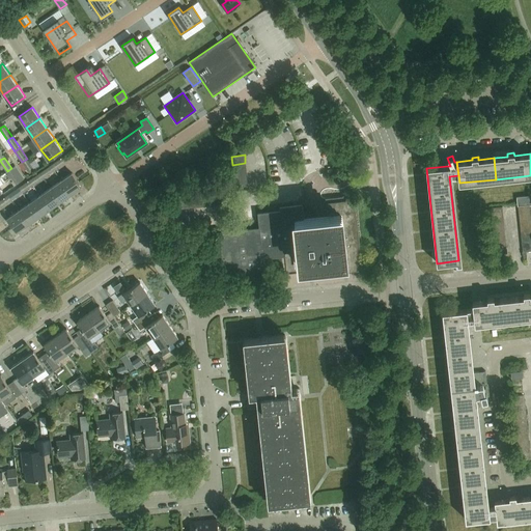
[(51,166),(54,170),(65,163),(62,158),(51,166)]
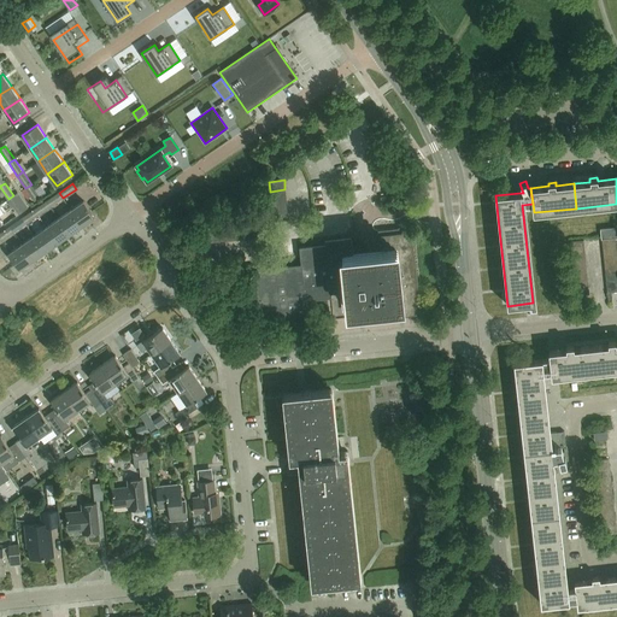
[(31,184),(25,188),(34,201),(40,197),(31,184)]
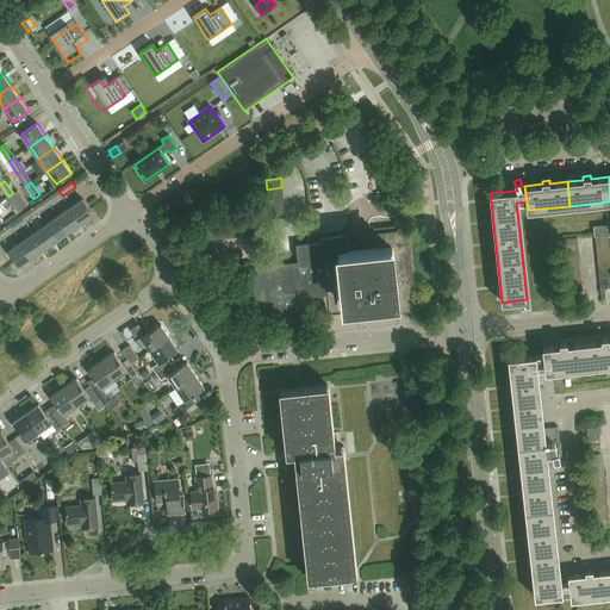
[(281,187),(267,190),(268,199),(282,198),(281,187)]
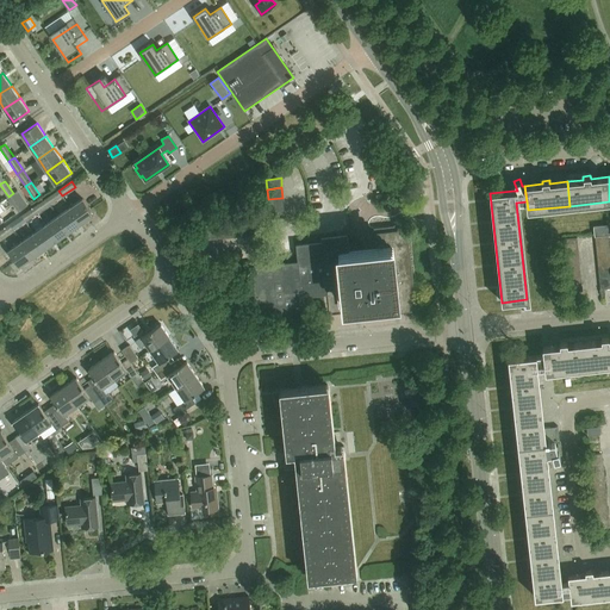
[(8,197),(10,199),(7,200),(16,213),(27,206),(17,191),(13,193),(8,197)]
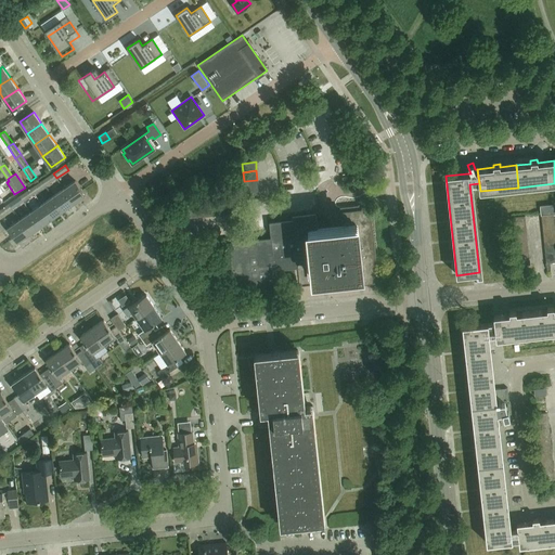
[(42,181),(46,186),(56,178),(53,173),(42,181)]
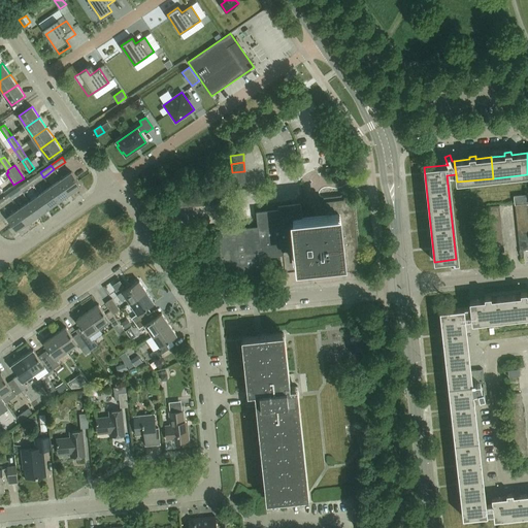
[(244,171),(232,172),(233,180),(245,179),(244,171)]
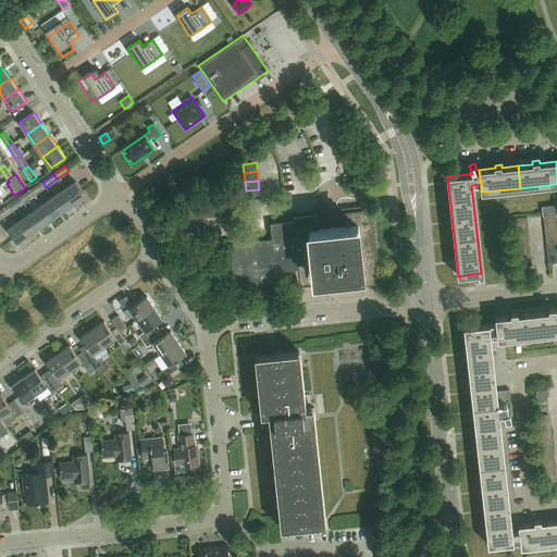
[(31,189),(35,195),(46,187),(42,182),(31,189)]
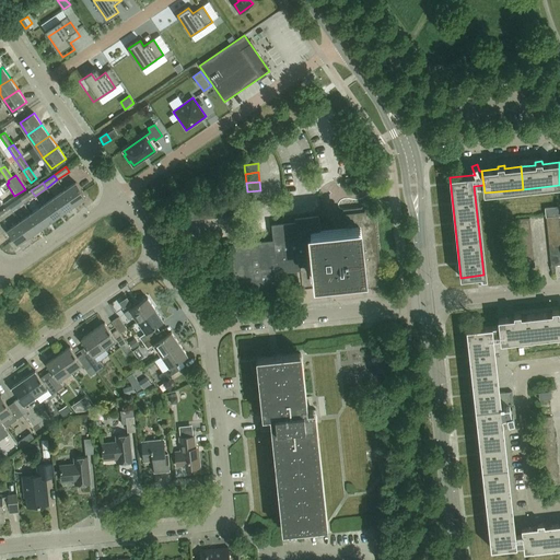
[(74,206),(86,197),(77,183),(65,190),(74,206)]
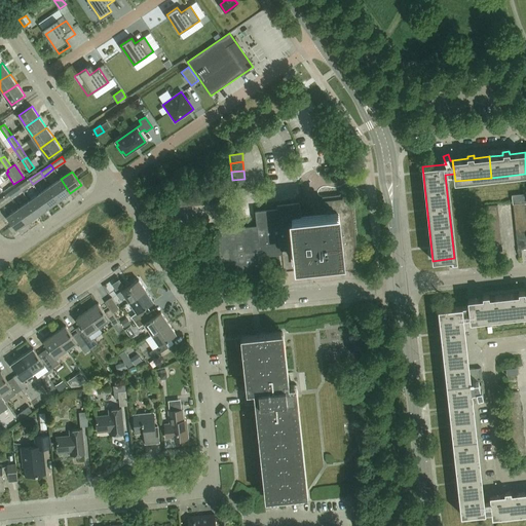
[(19,186),(22,191),(33,184),(29,179),(19,186)]
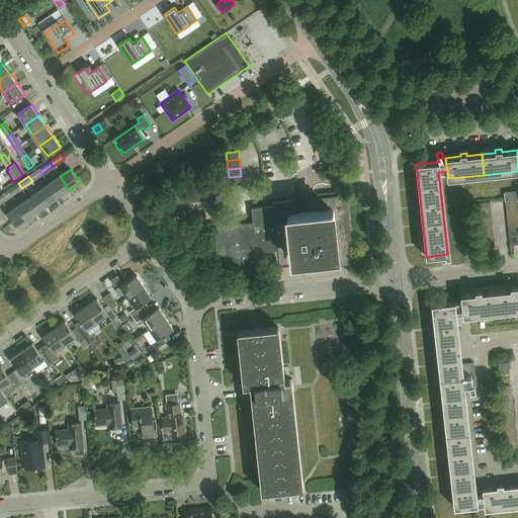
[(59,197),(69,190),(60,176),(50,183),(59,197)]
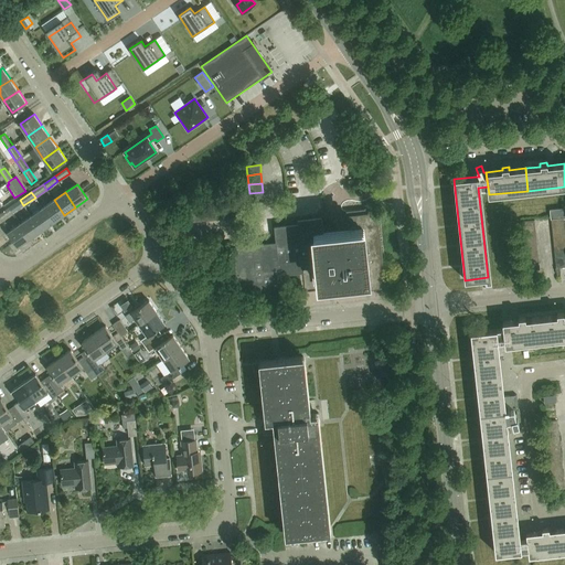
[(263,192),(249,193),(249,202),(264,201),(263,192)]
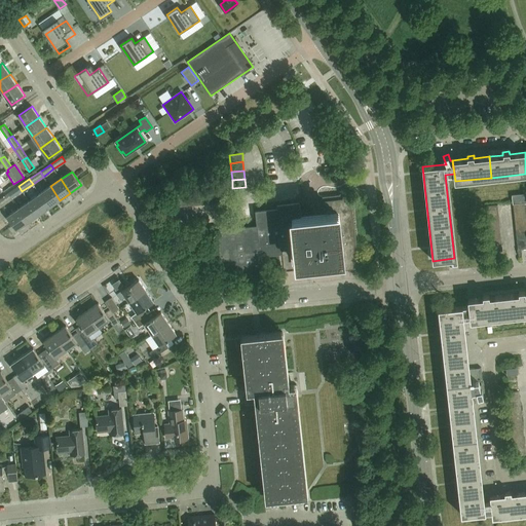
[(8,193),(11,198),(22,191),(19,186),(8,193)]
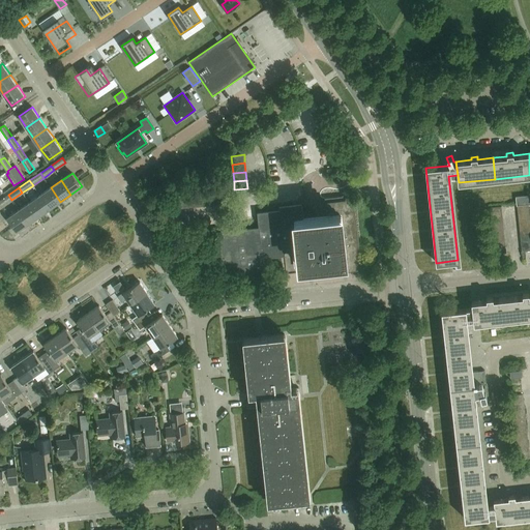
[(50,209),(60,202),(51,187),(39,195),(50,209)]
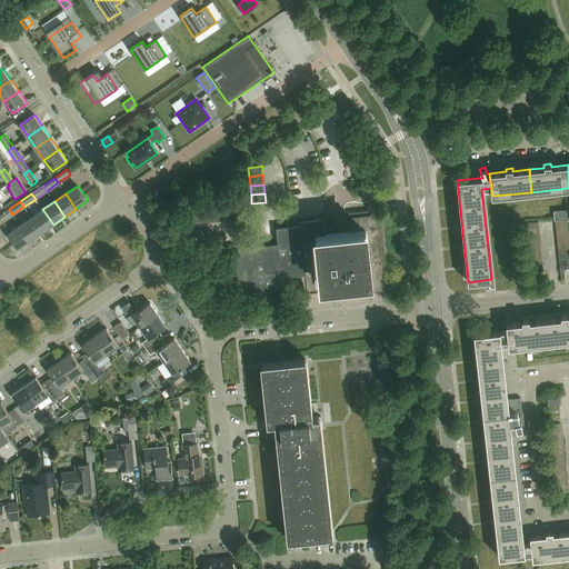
[(236,203),(238,218),(247,217),(245,202),(236,203)]
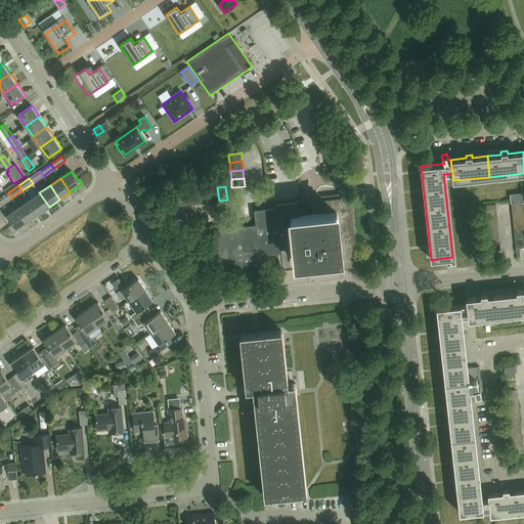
[(211,202),(219,201),(217,187),(209,188),(211,202)]
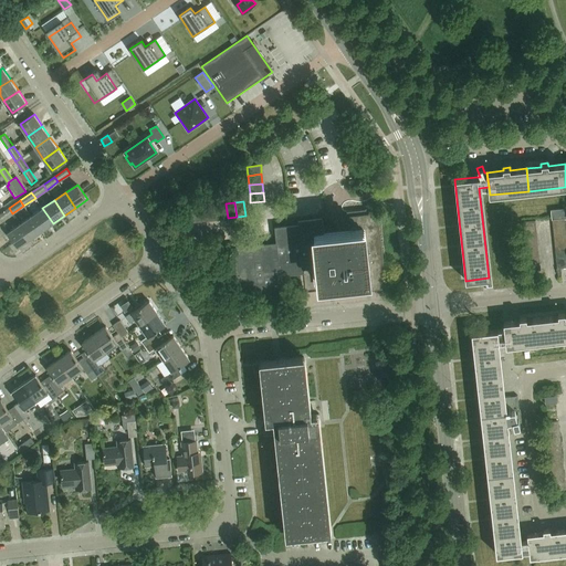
[(219,219),(228,218),(226,203),(217,205),(219,219)]
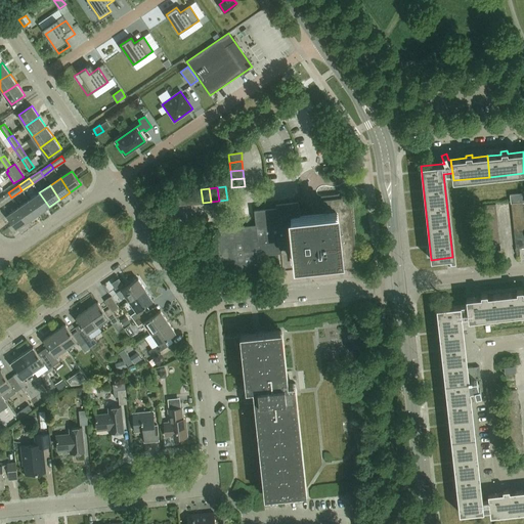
[(194,204),(203,203),(201,189),(193,190),(194,204)]
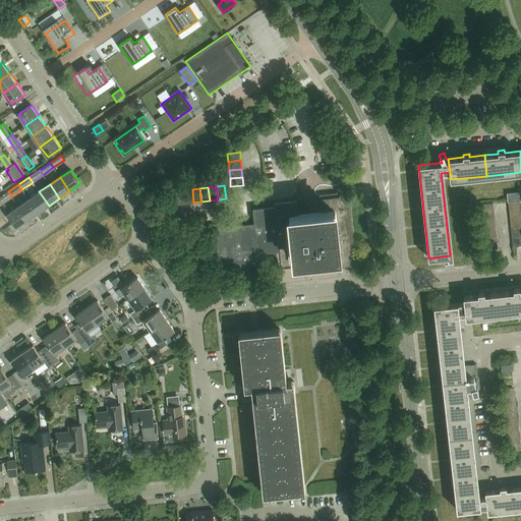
[(185,204),(193,203),(192,189),(184,190),(185,204)]
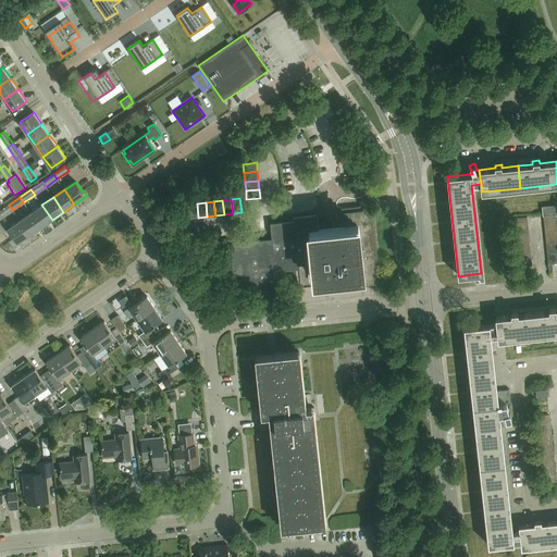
[(189,219),(198,218),(197,203),(188,205),(189,219)]
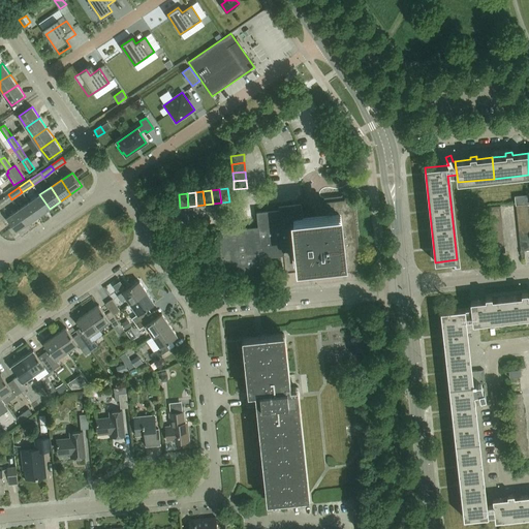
[(0,207),(11,199),(8,194),(0,199),(0,207)]
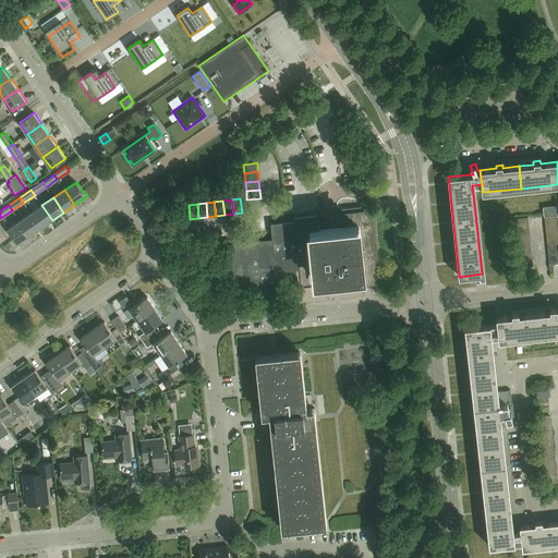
[(40,228),(52,220),(41,205),(31,213),(40,228)]
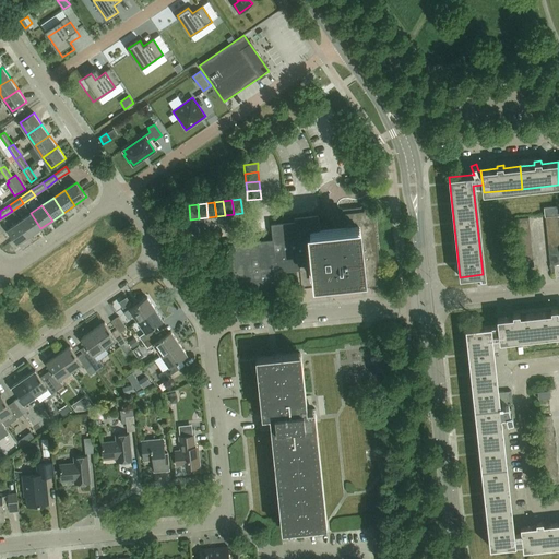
[(381,284),(373,205),(343,209),(343,214),(345,213),(346,227),(320,230),(319,215),(294,217),(295,222),(272,224),(273,239),(226,245),(232,293),(256,290),(256,294),(280,292),(277,272),(300,270),(300,265),(314,264),(316,266),(313,266),(312,269),(313,280),(329,278),(330,289),(381,284)]
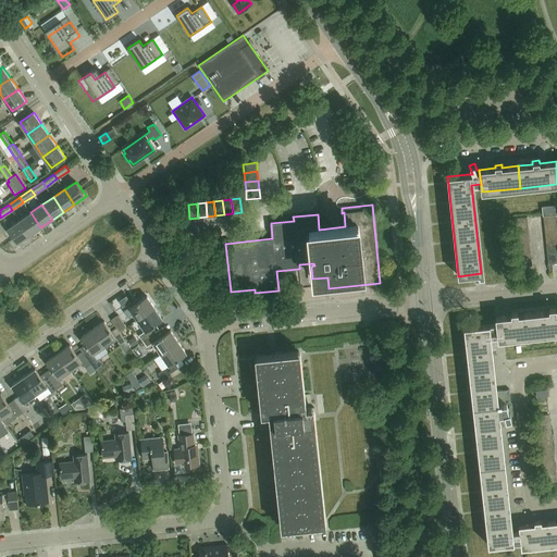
[(555,214),(556,213),(556,205),(542,207),(543,215),(555,214)]
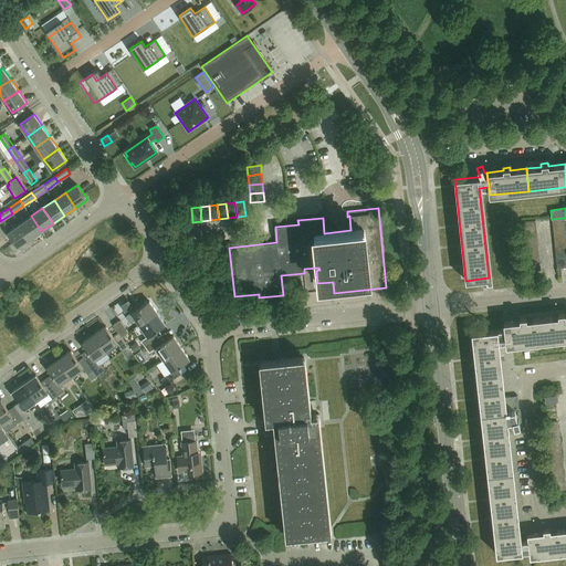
[(30,239),(41,231),(31,216),(20,224),(30,239)]
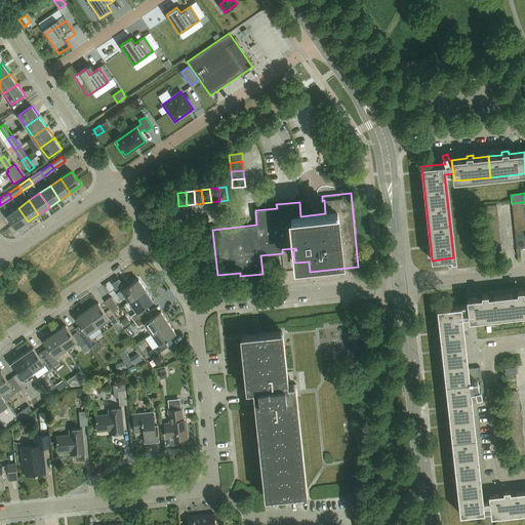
[(16,230),(28,221),(18,208),(7,215),(16,230)]
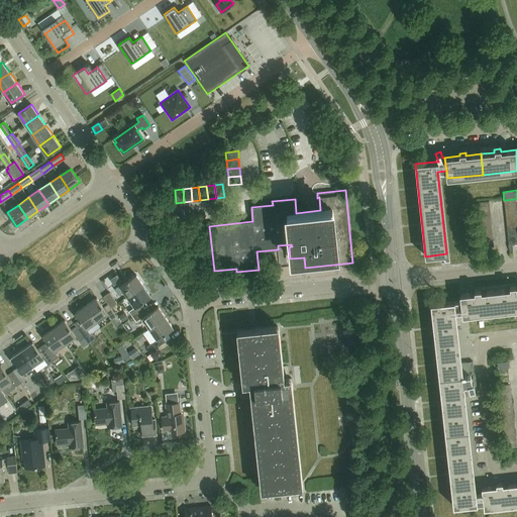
[(127,296),(143,285),(136,275),(114,289),(119,295),(124,291),(127,296)]
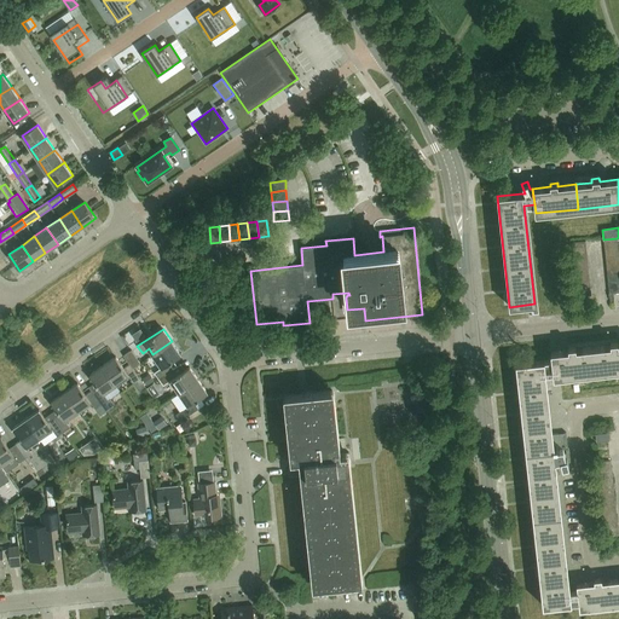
[(178,366),(173,360),(180,354),(172,341),(152,354),(161,368),(155,372),(158,380),(178,366)]
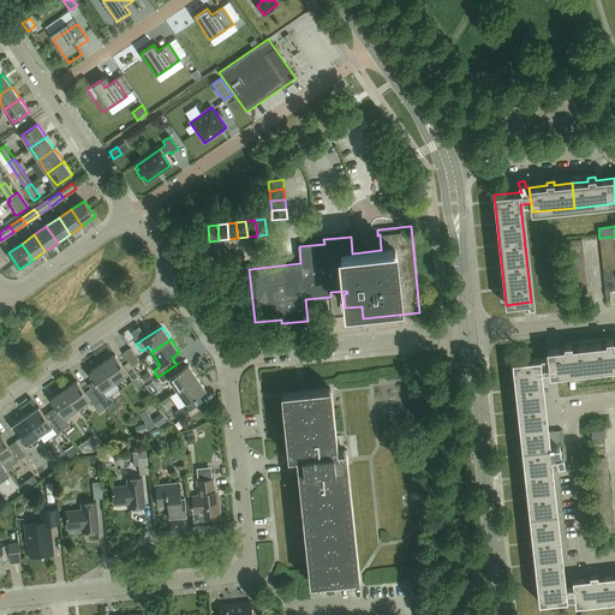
[(607,342),(589,345),(592,370),(614,366),(614,341),(614,342),(613,339),(607,340),(607,342)]
